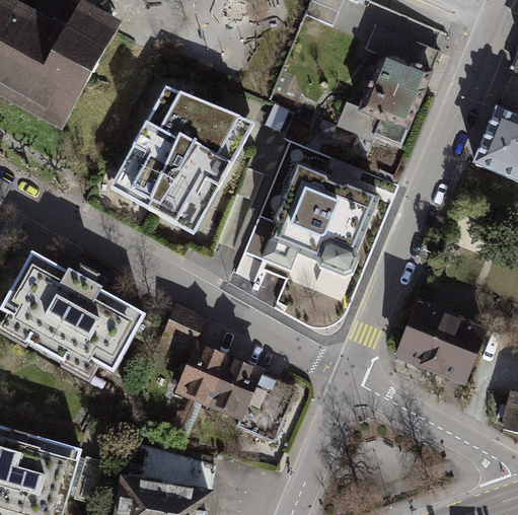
[(0,0),(0,94),(62,128),(117,26),(67,0),(40,0),(34,10),(15,0),(0,0)]
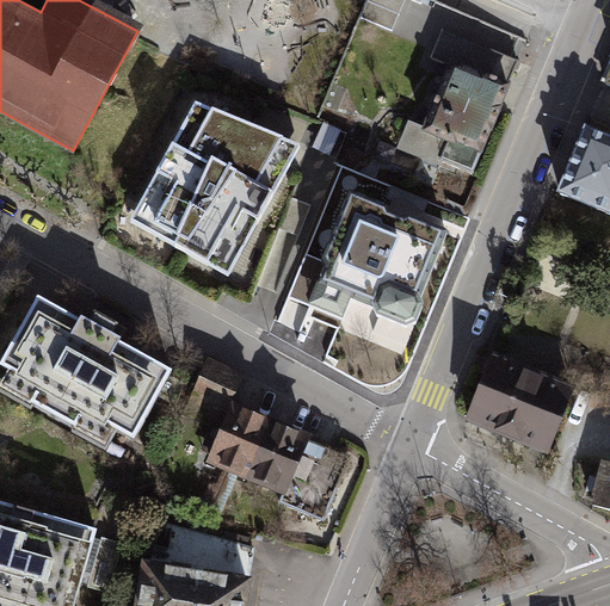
[(399,19),(405,0),(370,0),(368,8),(399,19)]
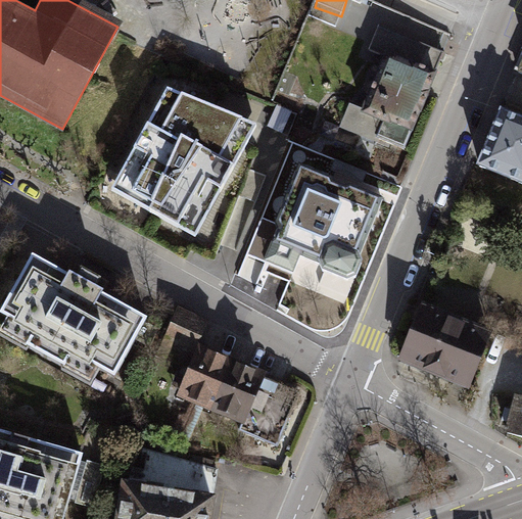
[(442,49),(380,25),(372,45),(390,52),(368,109),(351,103),(345,121),(405,144),(442,49)]
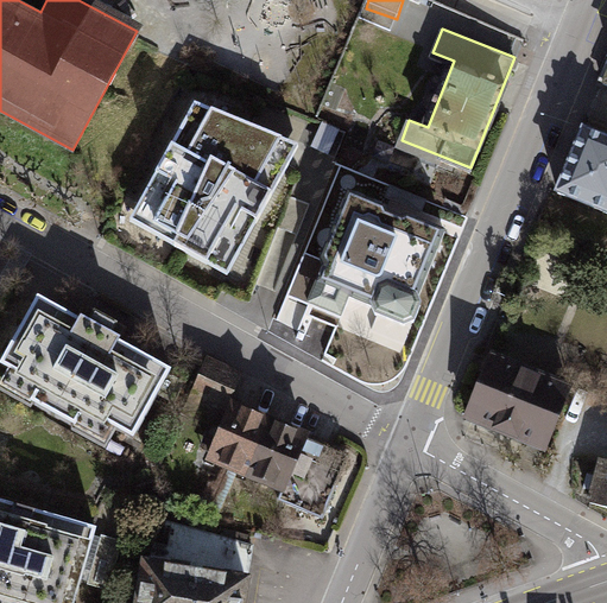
[(309,143),(191,101),(125,222),(234,277),(309,143)]
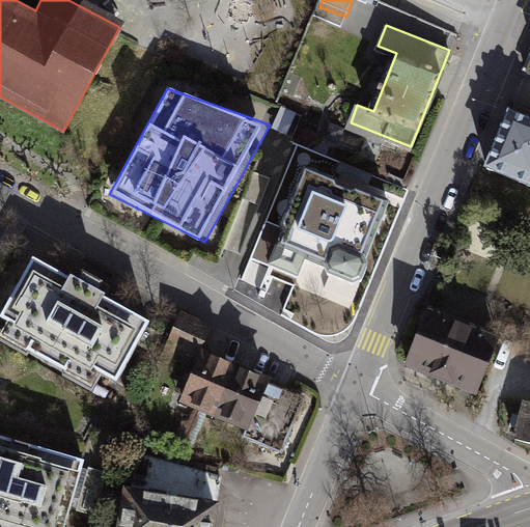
[(529,114),(518,110),(494,169),(529,183),(529,114)]
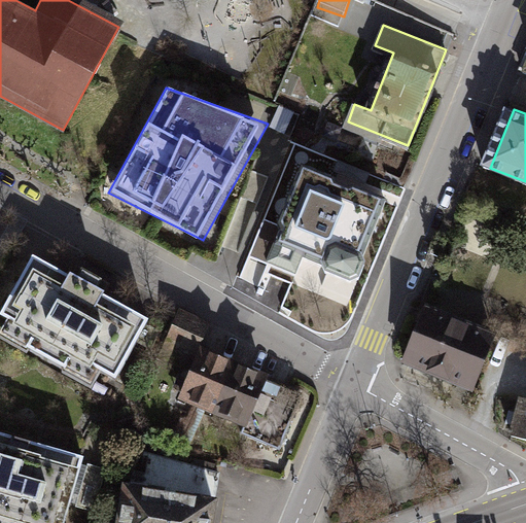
[(350,180),(305,161),(296,179),(255,276),(302,295),(330,227),(371,244),(391,198),(350,180)]
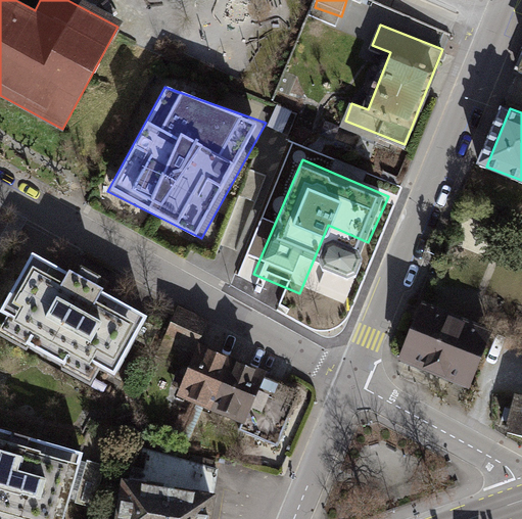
[(146,319),(34,255),(2,313),(10,317),(2,332),(93,382),(102,366),(115,374),(146,319)]
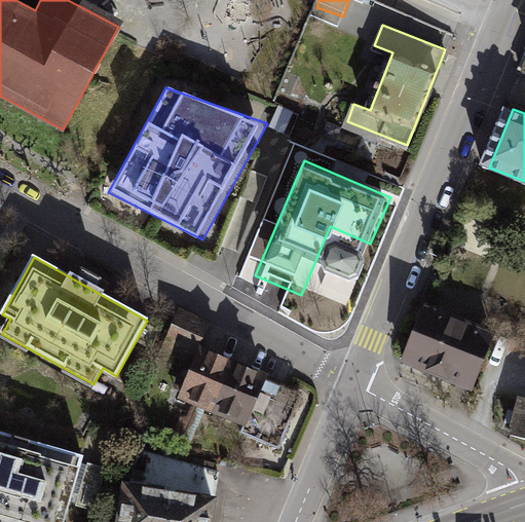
[(496,333),(424,305),(401,364),(473,392),(496,333)]
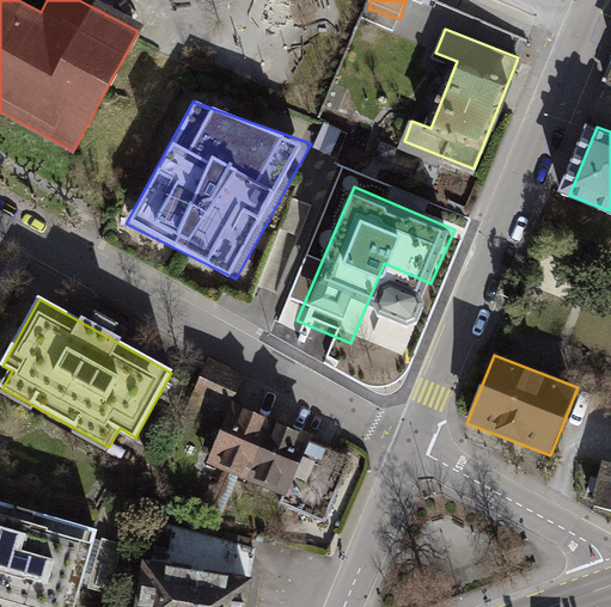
[(183,411),(221,428),(245,372),(208,356),(183,411)]
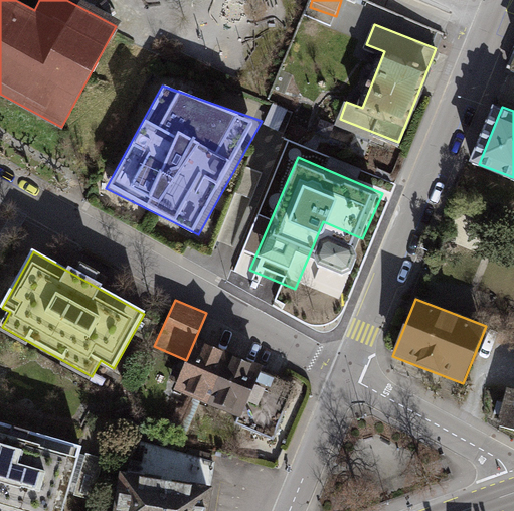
[(199,342),(178,391),(212,405),(232,356),(199,342)]
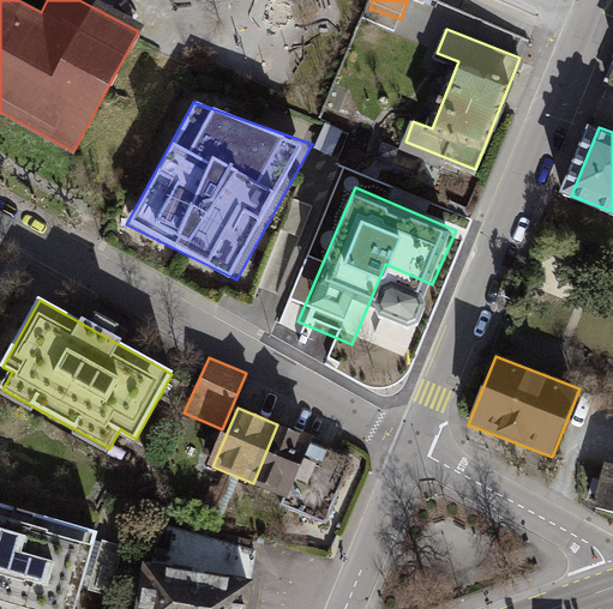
[(353,456),(277,424),(253,483),(284,496),(282,504),(325,522),(353,456)]
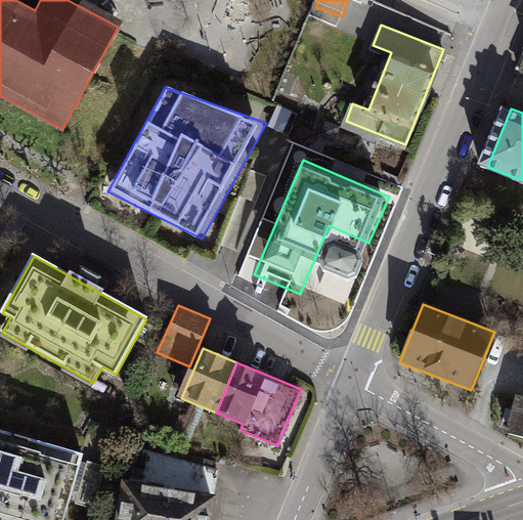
[(522,397),(517,395),(507,434),(522,438),(522,397)]
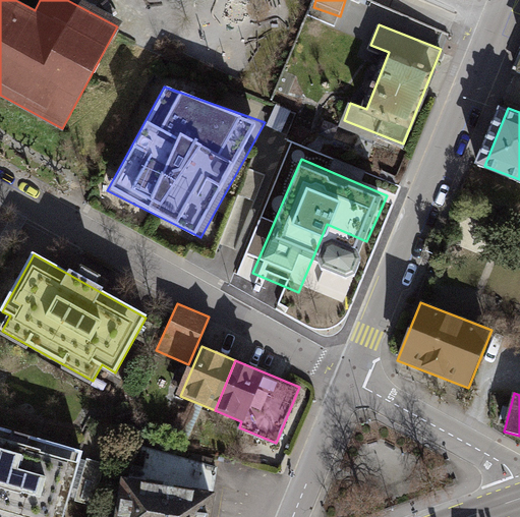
[(65,516),(83,452),(0,428),(0,516),(65,516)]
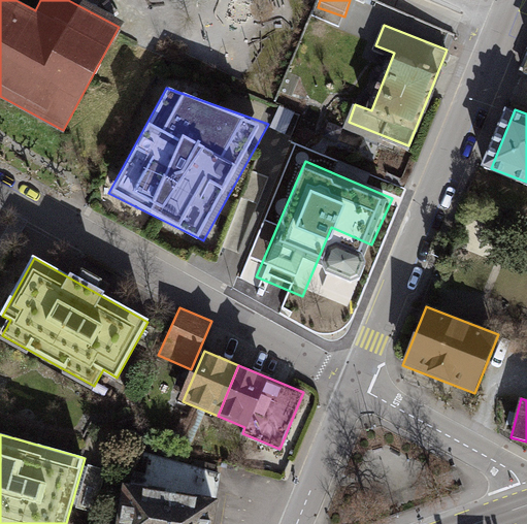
[(211,523),(216,500),(126,485),(119,523),(211,523)]
